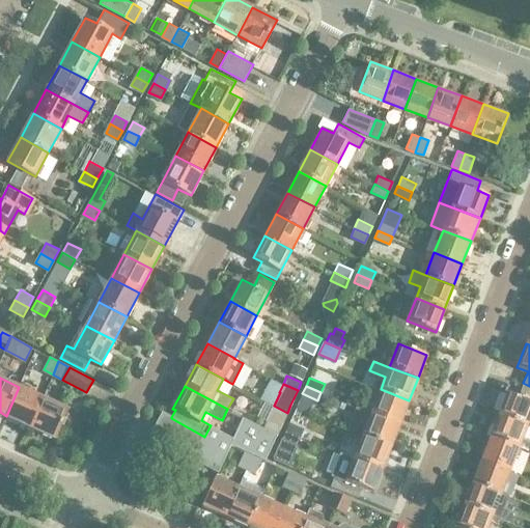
[(19,387),(6,416),(30,426),(43,397),(19,387)]
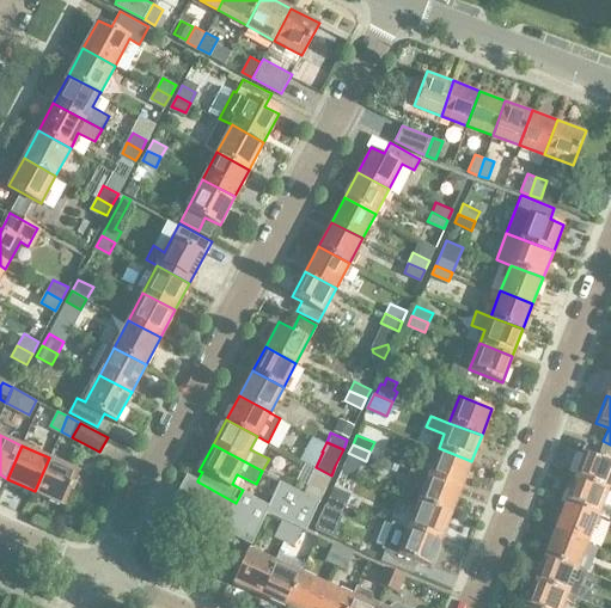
[(471,461),(439,448),(428,474),(462,486),(471,461)]
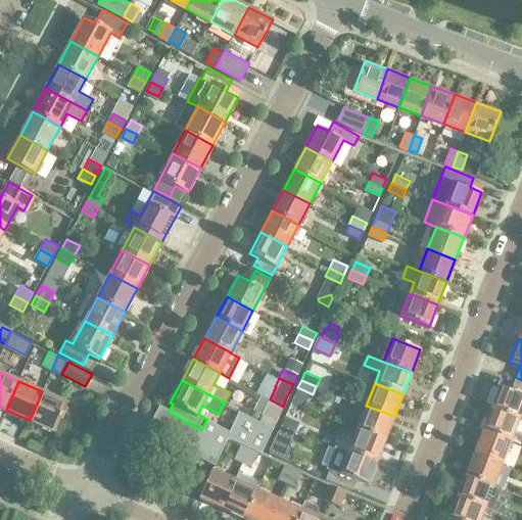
[(521,392),(501,384),(491,407),(519,418),(521,419),(521,392)]
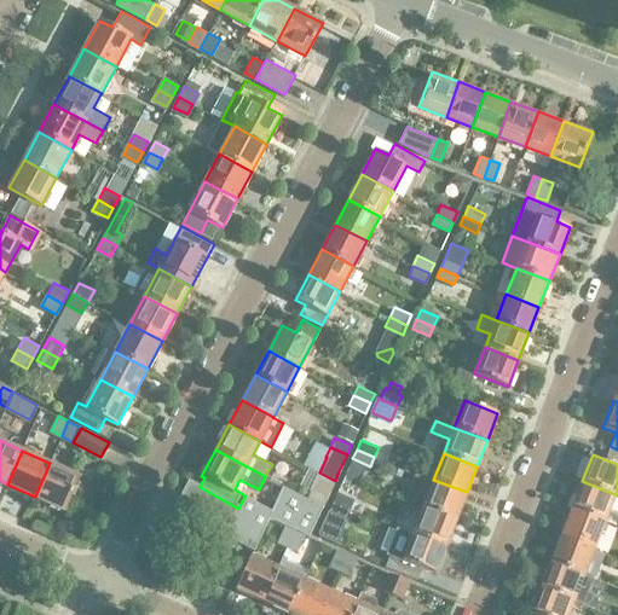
[(50,463),(35,497),(64,510),(80,476),(50,463)]
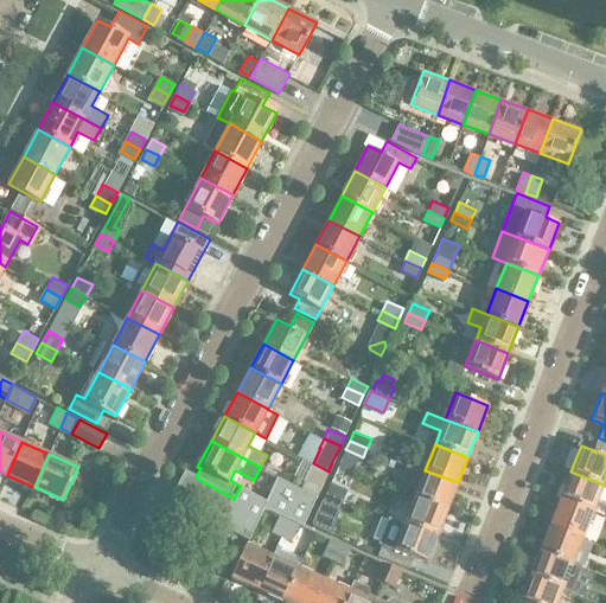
[(312,463),(306,474),(300,488),(317,495),(329,472),(313,463),(312,463)]
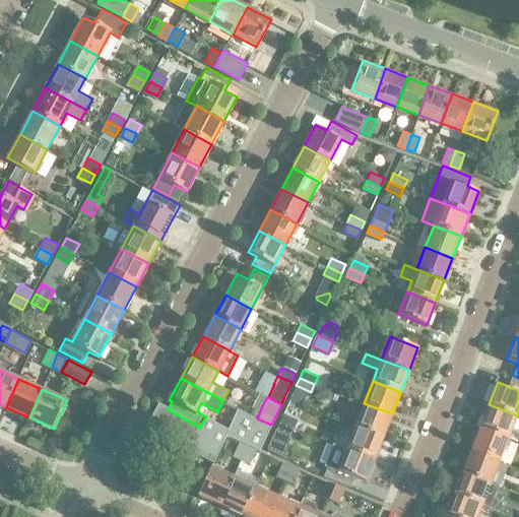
[(392,413),(364,403),(348,397),(344,408),(360,414),(355,426),(383,436),(392,413)]
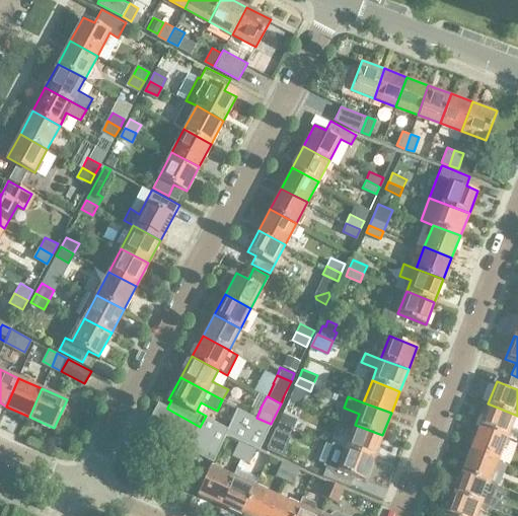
[(226,435),(238,440),(247,444),(255,448),(260,449),(271,424),(256,418),(237,407),(227,427),(206,416),(200,427),(167,409),(167,408),(159,402),(147,426),(187,447),(187,446),(214,460),(226,435)]
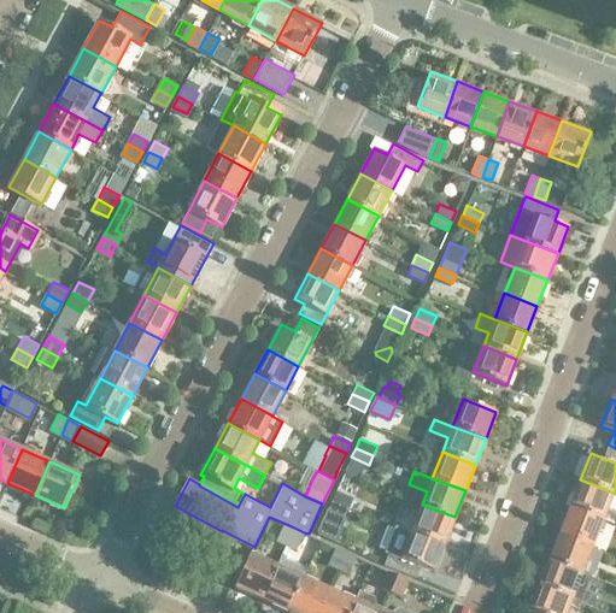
[(612,493),(580,479),(570,506),(603,519),(612,493)]
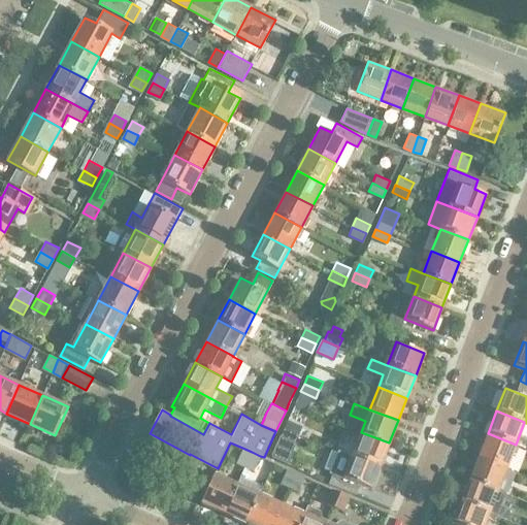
[(285,427),(299,433),(302,425),(289,419),(285,427)]
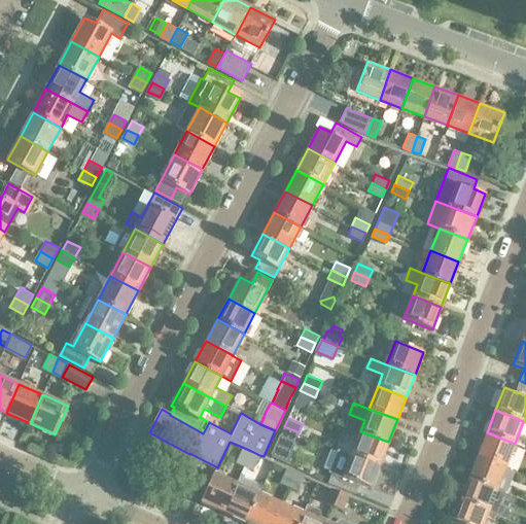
[(299,432),(284,426),(280,434),(294,441),(299,432)]
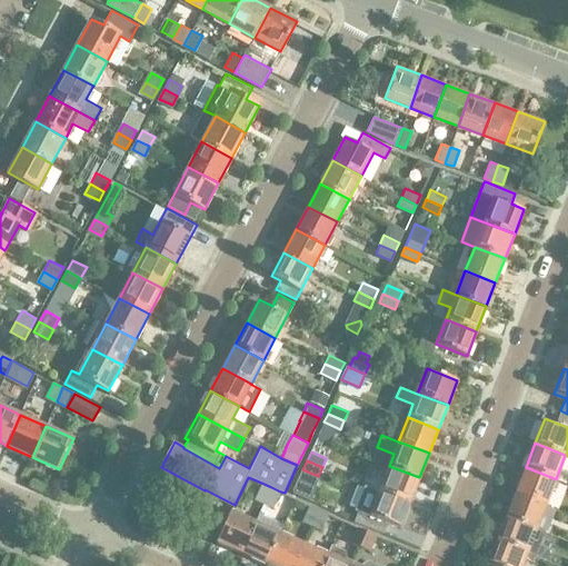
[(419,477),(389,466),(379,489),(410,502),(419,477)]
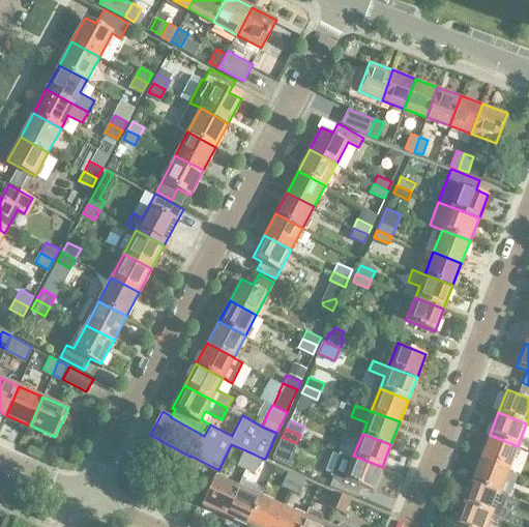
[(518,446),(490,435),(480,458),(509,469),(518,446)]
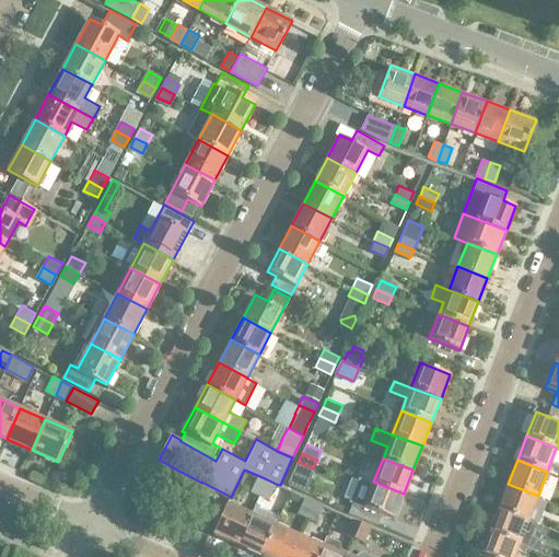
[(259,495),(267,479),(257,475),(251,490),(259,495)]
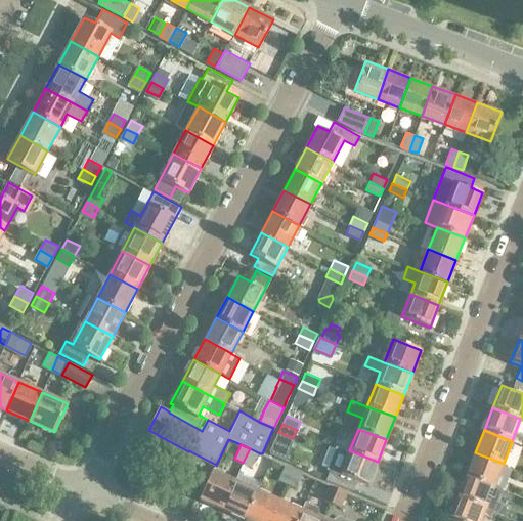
[(250,448),(243,463),(252,467),(258,452),(250,448)]
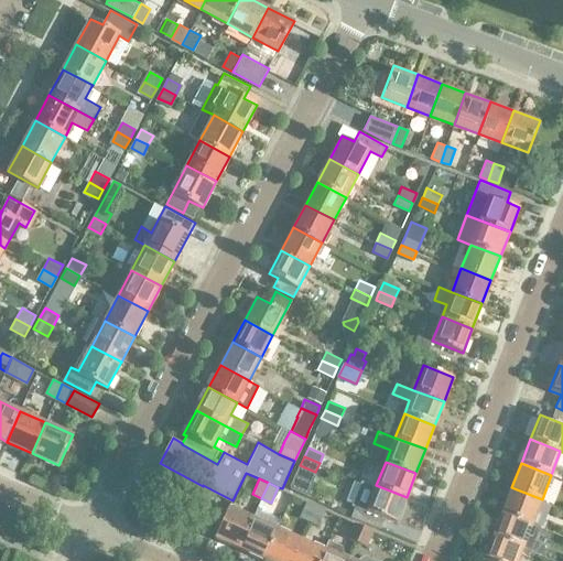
[(352,516),(381,527),(385,517),(397,522),(407,497),(376,485),(367,508),(356,504),(352,516)]
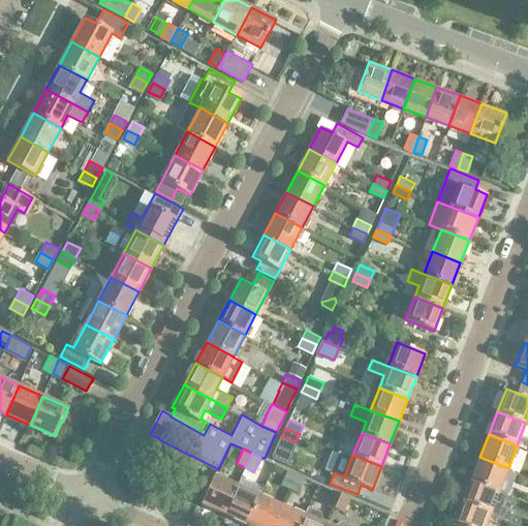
[(508,468),(479,457),(471,480),(499,491),(508,468)]
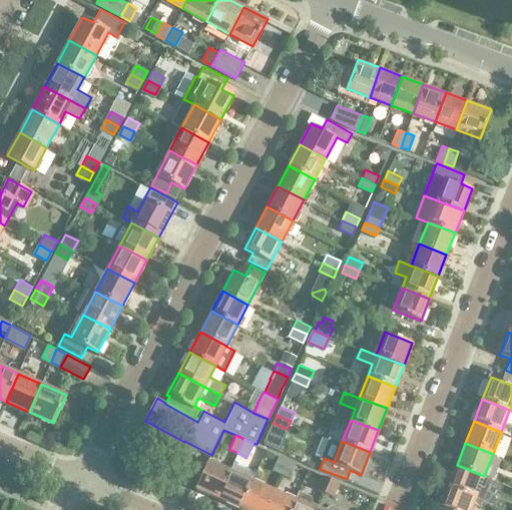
[(282,473),(289,457),(280,453),(273,469),(282,473)]
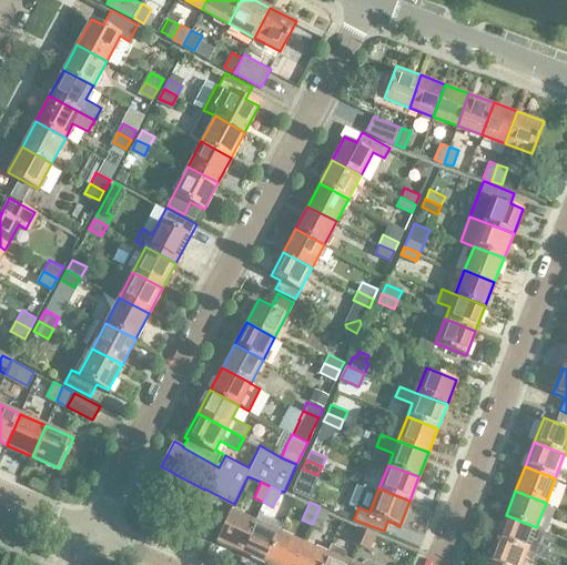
[(320,506),(312,524),(321,527),(328,511),(320,506)]
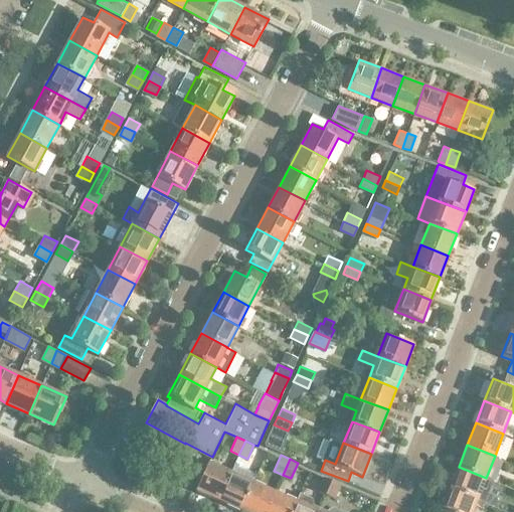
[(208,462),(196,489),(218,499),(231,472),(208,462)]
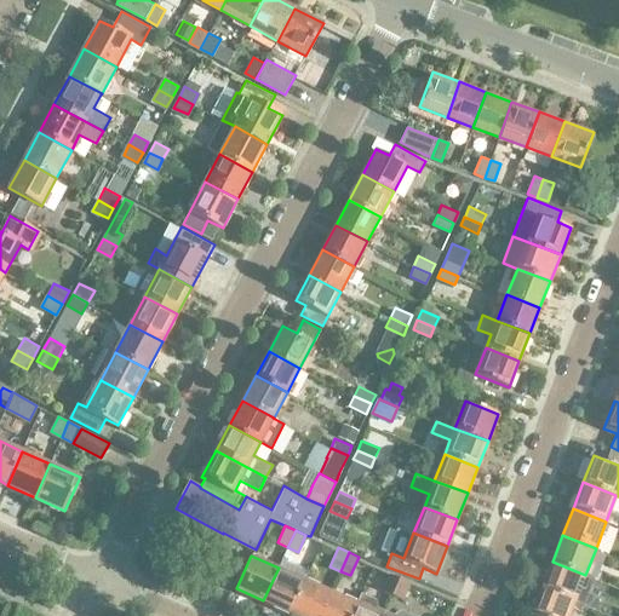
[(585,575),(552,562),(542,588),(575,600),(585,575)]
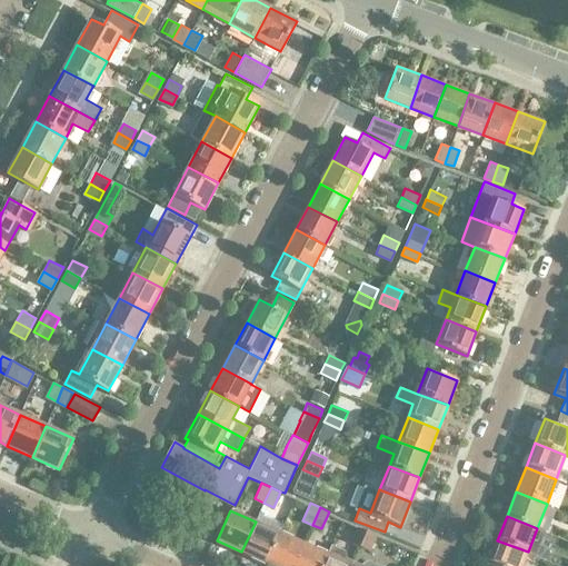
[(256,522),(241,552),(266,563),(279,533),(256,522)]
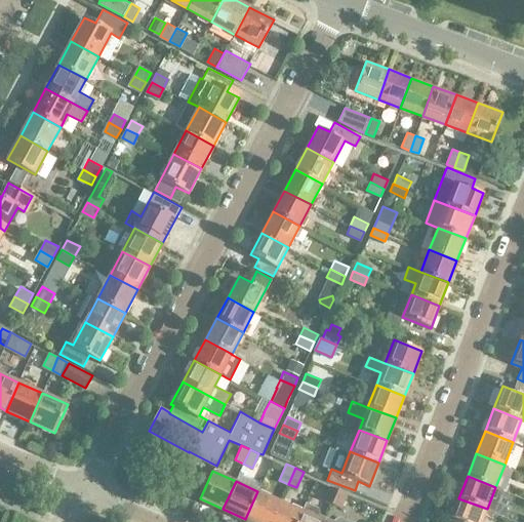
[(331,503),(337,488),(330,485),(324,498),(331,503)]
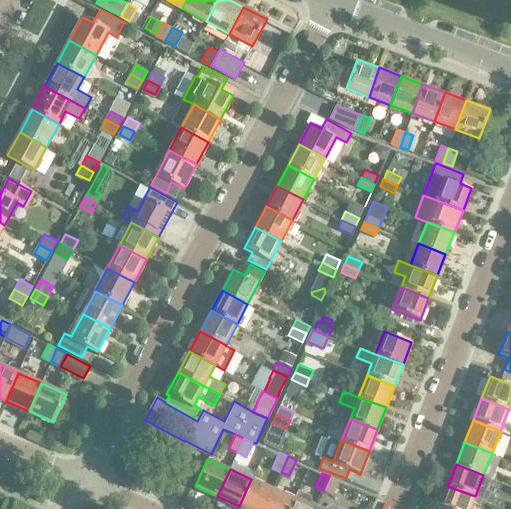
[(329,476),(323,490),(332,494),(338,480),(329,476)]
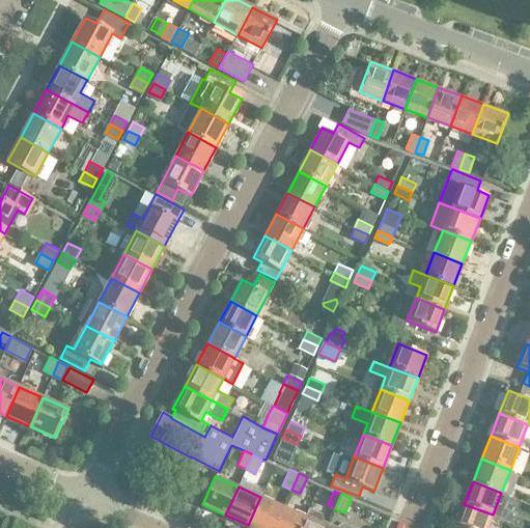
[(260,497),(248,525),(255,527),(273,527),(283,506),(260,497)]
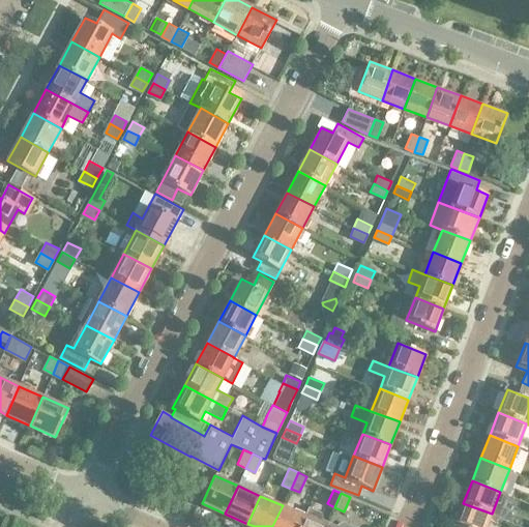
[(486,526),(492,514),(463,503),(454,526),(457,526),(486,526)]
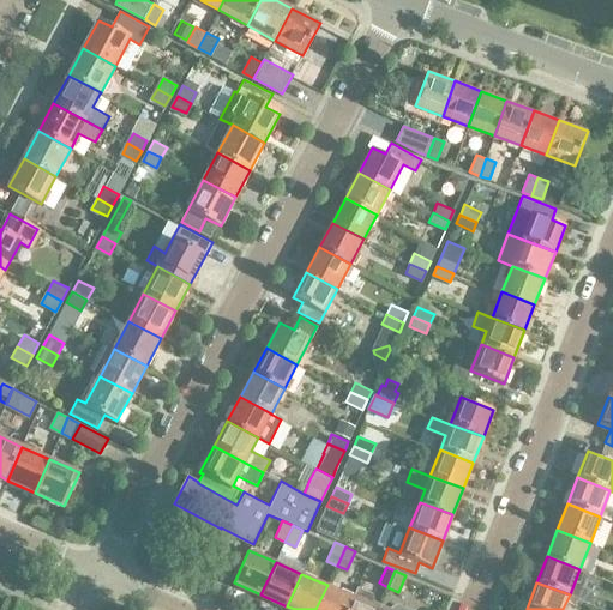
[(328,585),(316,609),(347,609),(354,597),(328,585)]
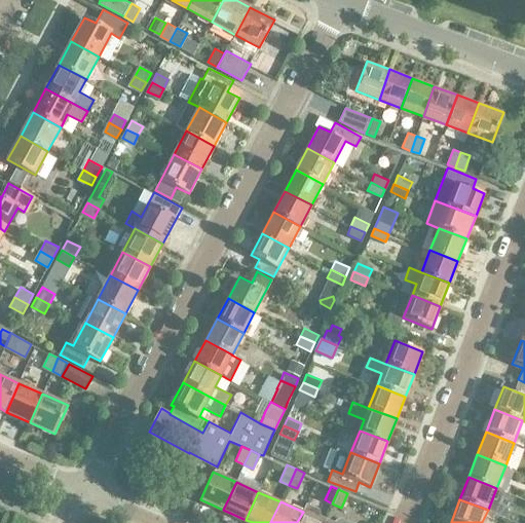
[(303,512),(297,522),(324,522),(326,518),(320,515),(321,513),(319,508),(306,502),(303,512)]
